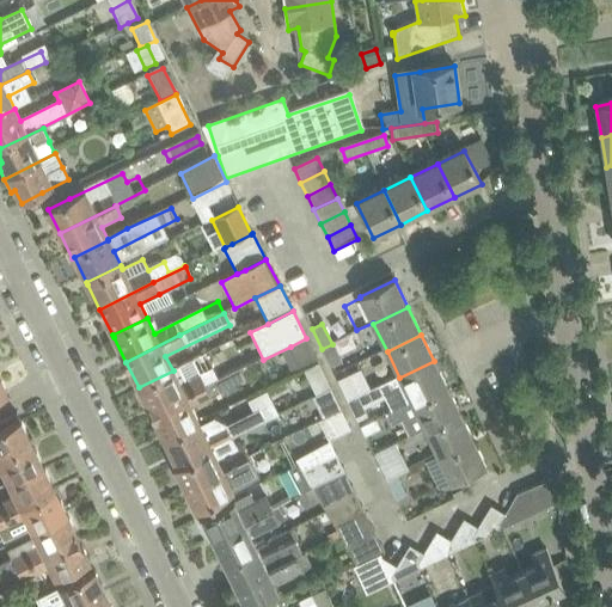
[(306,338),(291,347),(303,372),(318,365),(306,338)]
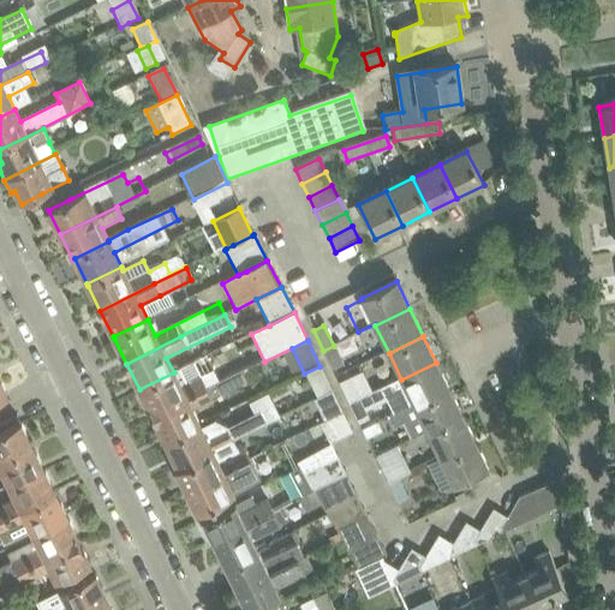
[(334,371),(344,366),(334,346),(323,351),(334,371)]
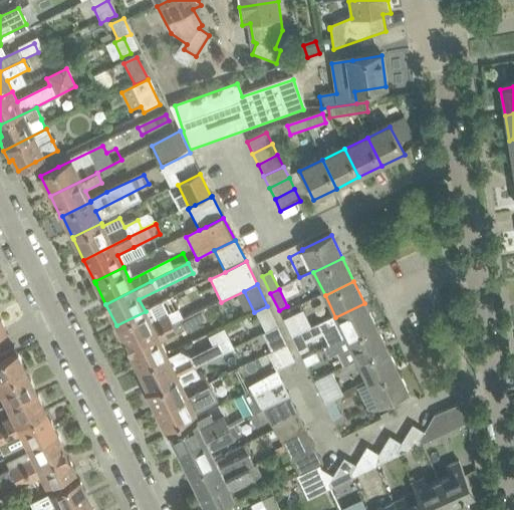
[(322,337),(339,328),(345,339),(374,325),(364,303),(335,317),(317,326),(322,337)]
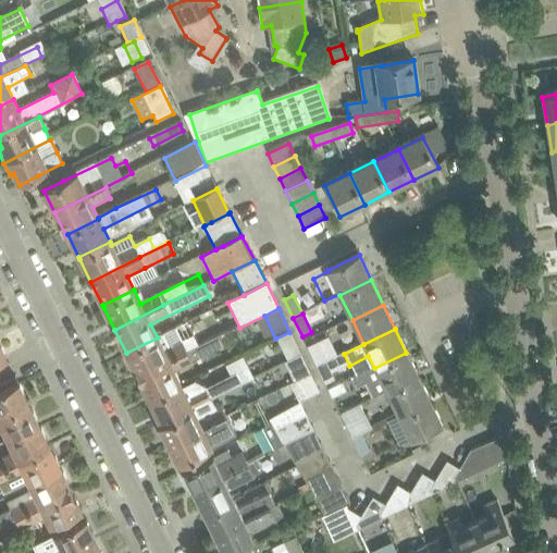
[(187,352),(187,353),(138,378),(150,402),(181,386),(174,372),(238,341),(233,330),(187,352)]
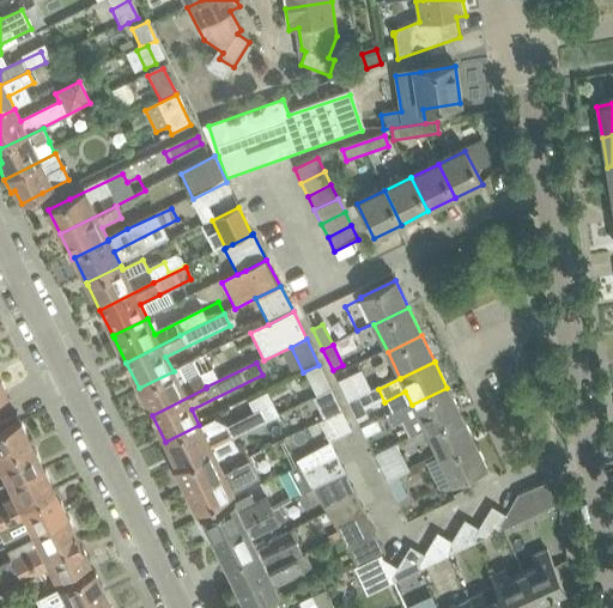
[(139,388),(140,390),(152,415),(206,388),(206,387),(200,376),(199,377),(193,365),(174,374),(174,371),(139,388)]
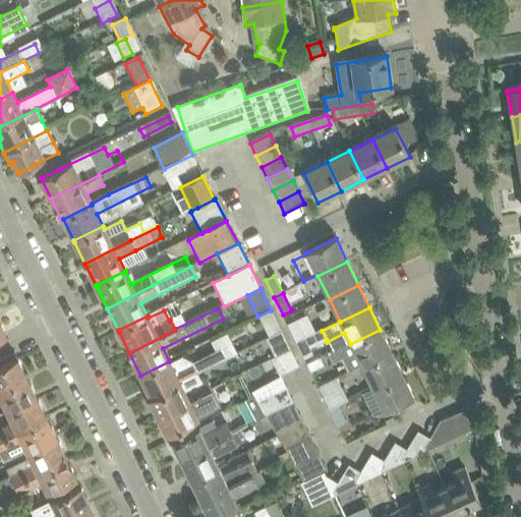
[(268,338),(269,340),(282,334),(271,310),(257,317),(268,338)]
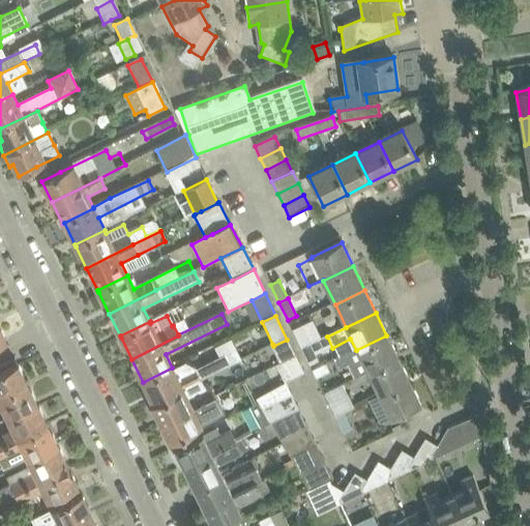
[(291,330),(301,349),(310,345),(300,326),(291,330)]
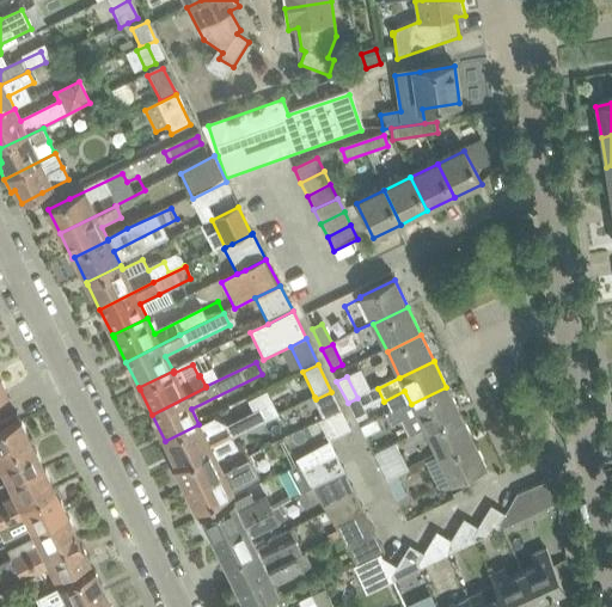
[(410,439),(424,431),(459,414),(446,387),(411,404),(387,416),(391,425),(401,421),(410,439)]
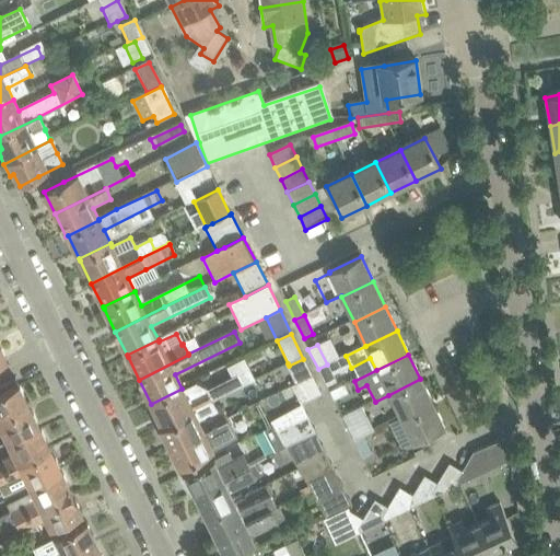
[(294,385),(295,386),(313,378),(303,359),(289,366),(288,363),(284,366),(294,385)]
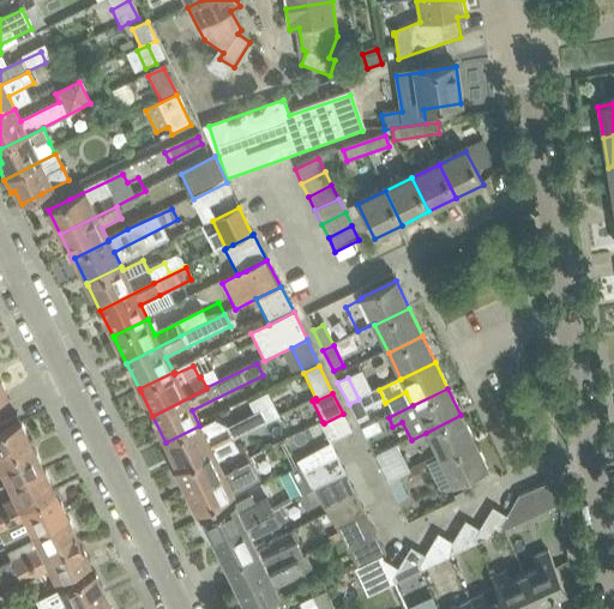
[(359,424),(368,420),(362,408),(359,399),(349,404),(359,424)]
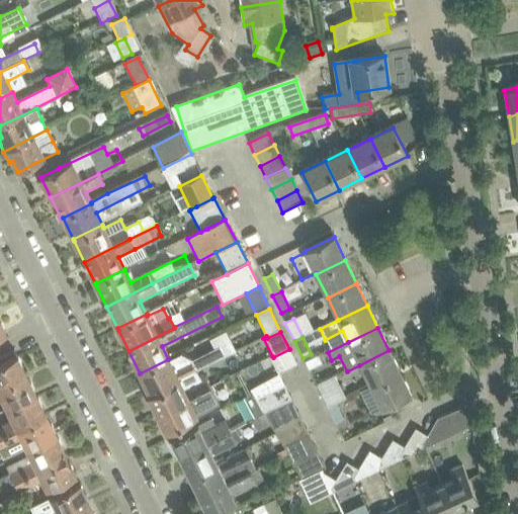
[(220,349),(175,371),(168,359),(140,373),(150,395),(179,380),(180,381),(196,373),(225,359),(220,349)]
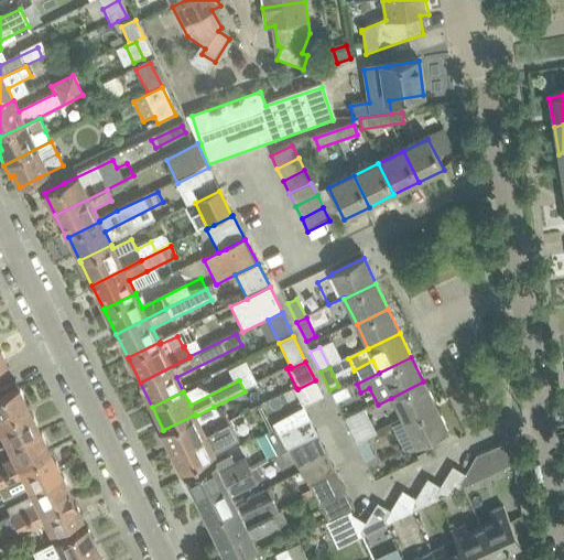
[(302,408),(323,398),(315,380),(297,389),(296,388),(293,390),(302,408)]
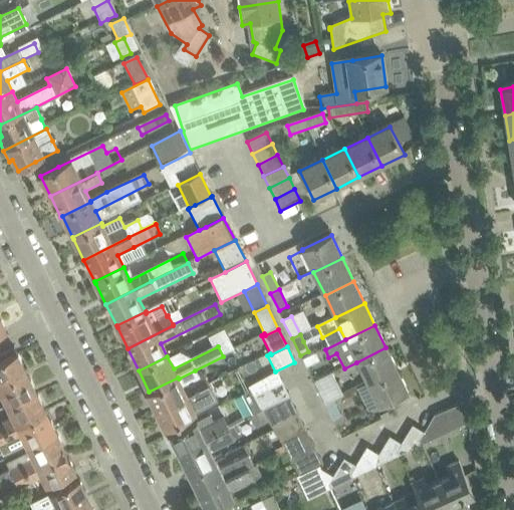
[(356,362),(367,385),(398,370),(386,347),(356,362)]
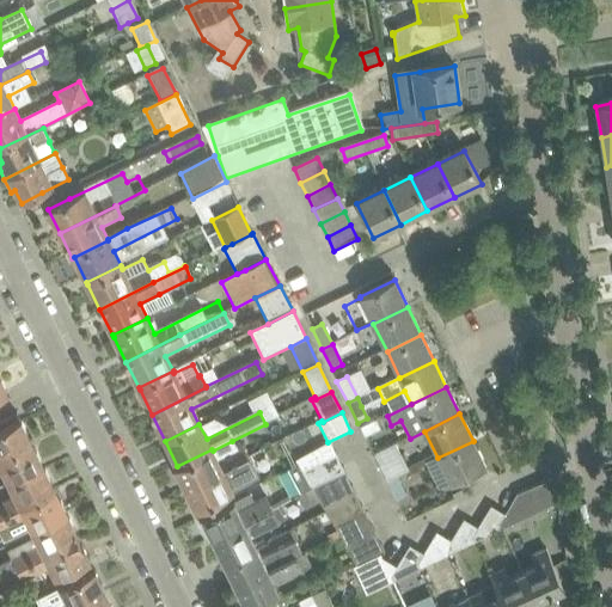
[(375,421),(359,429),(373,457),(390,448),(375,421)]
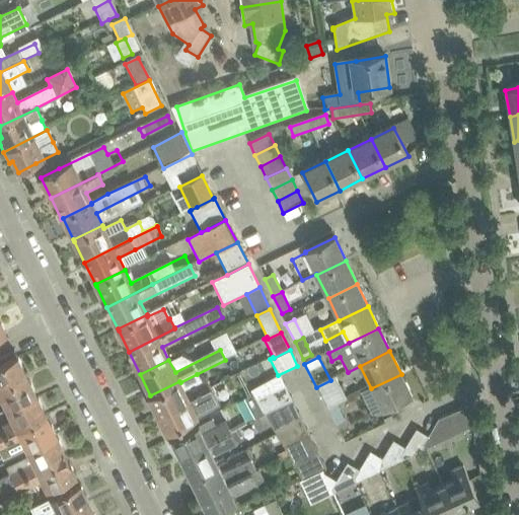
[(0,366),(0,390),(26,377),(17,358),(0,366)]
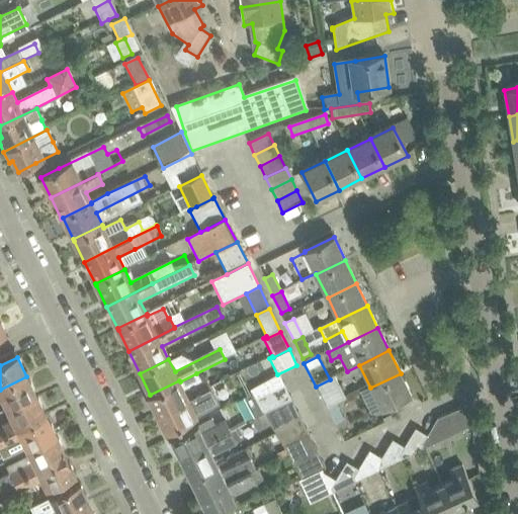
[(179,380),(150,395),(149,396),(158,415),(210,389),(206,378),(200,381),(196,373),(180,381),(179,380)]
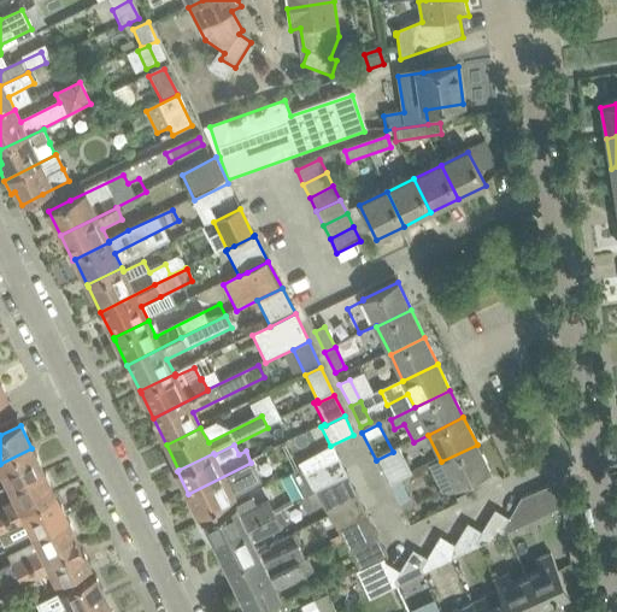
[(429,468),(442,495),(491,472),(477,445),(441,462),(429,468)]
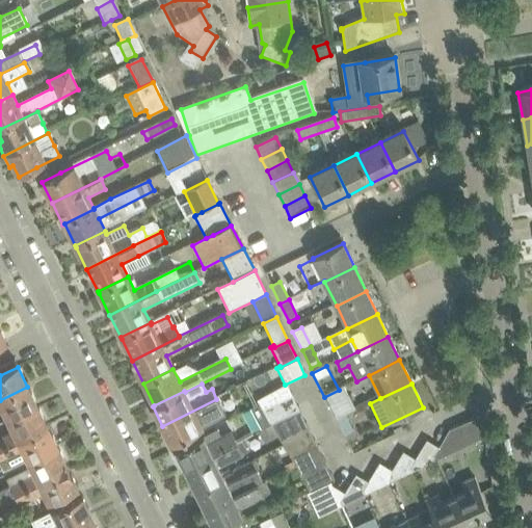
[(258,401),(260,404),(264,412),(294,397),(291,391),(288,385),(258,401)]
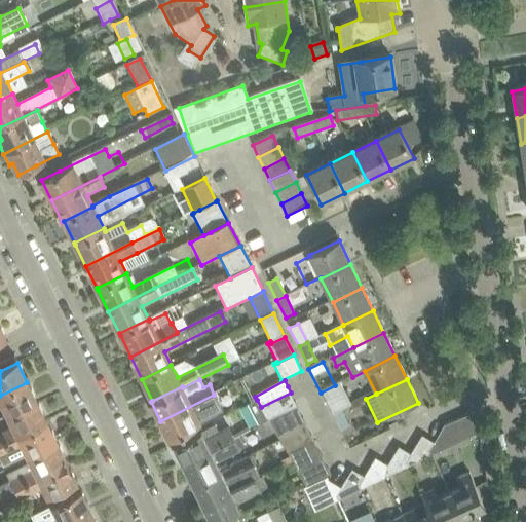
[(37,403),(36,401),(27,382),(0,396),(0,407),(1,407),(6,418),(37,403)]
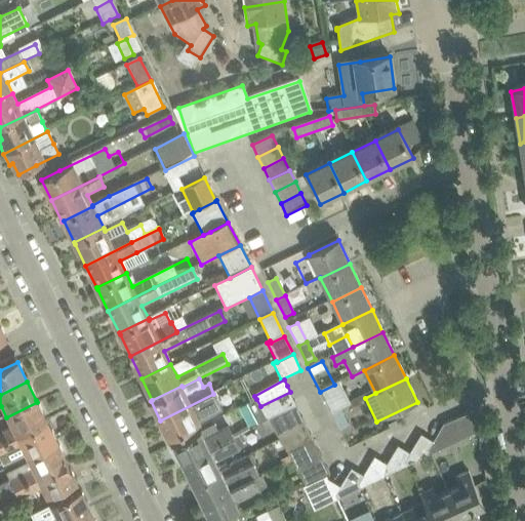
[(339,383),(338,383),(334,385),(320,392),(328,409),(331,415),(340,410),(351,406),(339,383)]
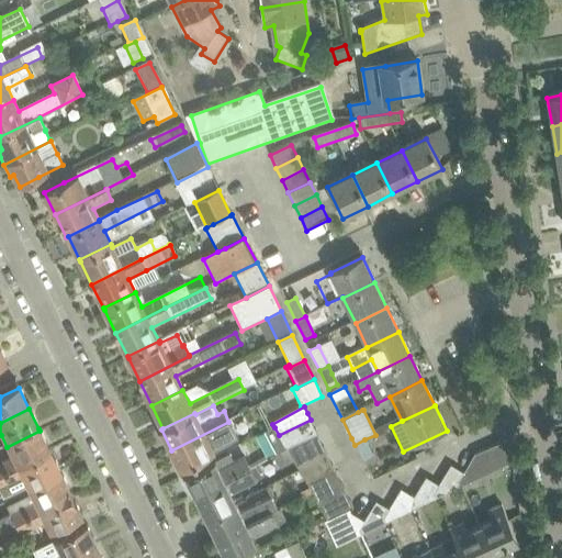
[(311,420),(279,435),(287,449),(317,434),(311,420)]
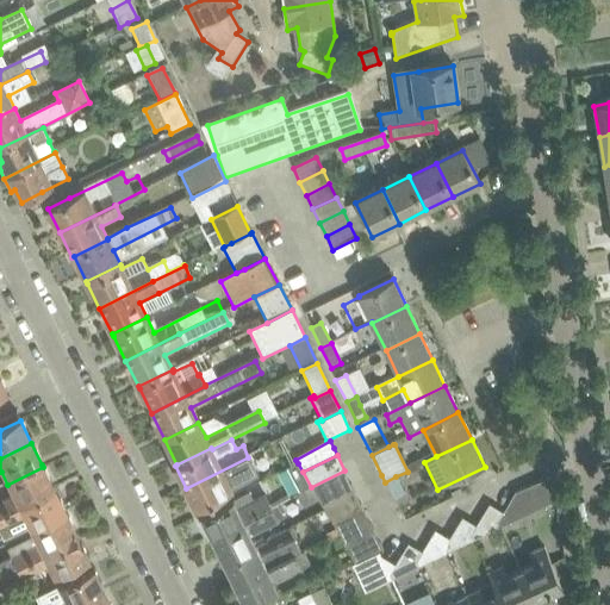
[(254,468),(248,457),(186,488),(197,510),(232,492),(228,481),(254,468)]
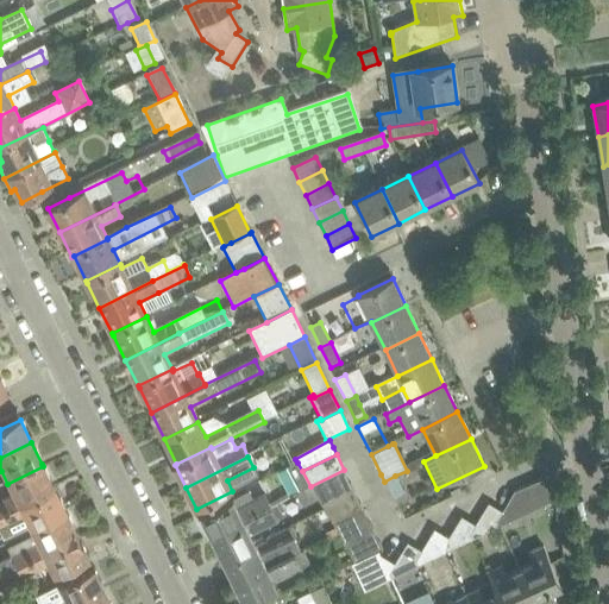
[(287,469),(300,494),(311,488),(311,486),(302,471),(297,463),(287,469)]
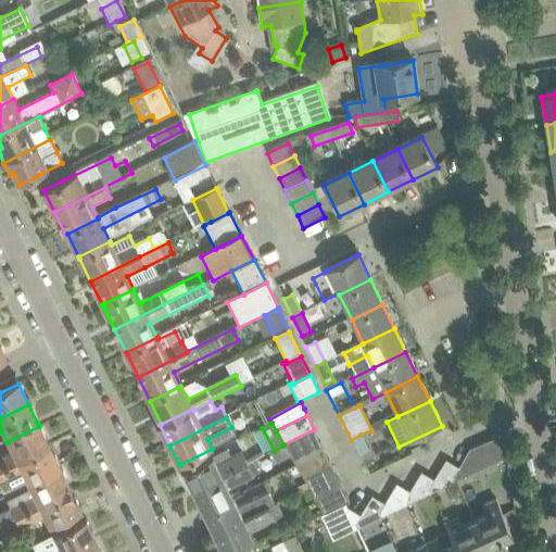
[(0,473),(50,449),(39,426),(7,442),(13,454),(0,461),(0,473)]
